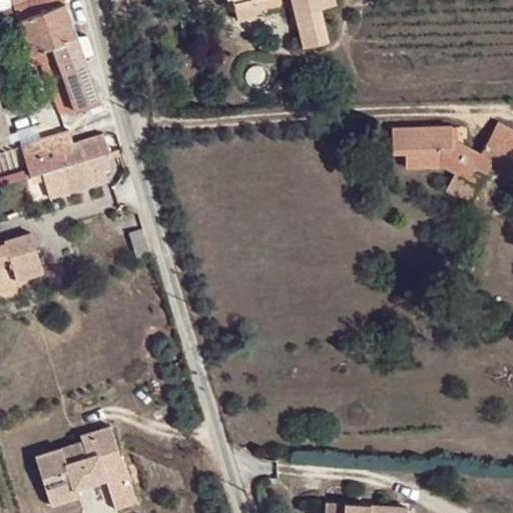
[(0,29),(19,22),(36,66),(57,58),(82,50),(79,38),(64,0),(31,0),(0,12),(0,29)]
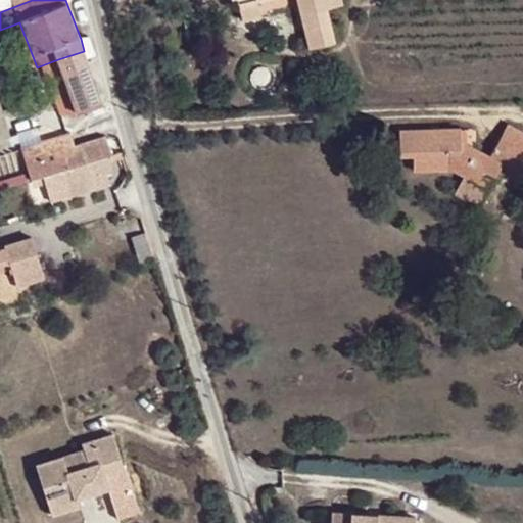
[(239,0),(244,19),(262,14),(257,0),(297,0),(310,47),(335,41),(327,8),(343,3),(341,0),(239,0)]
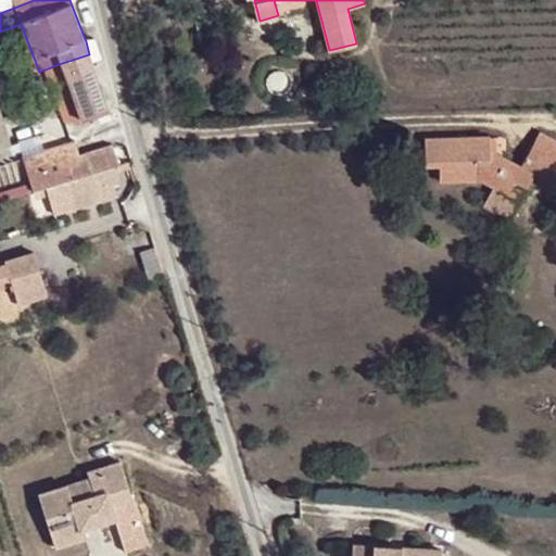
[(86,41),(90,54),(99,51),(95,38),(86,41)]
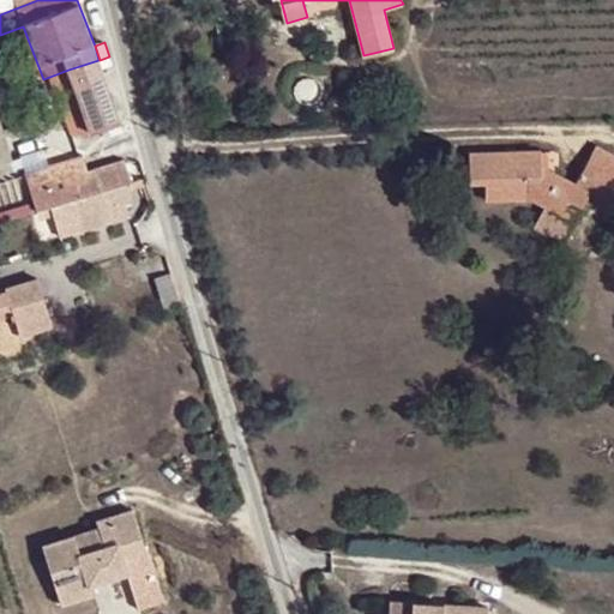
[(98,60),(68,70),(92,131),(122,121),(101,64),(100,60),(98,60)]
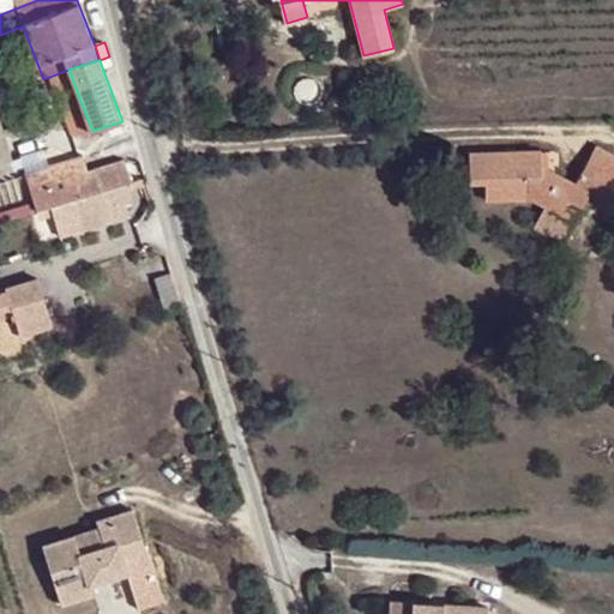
[(0,170),(16,164),(0,127),(0,170)]
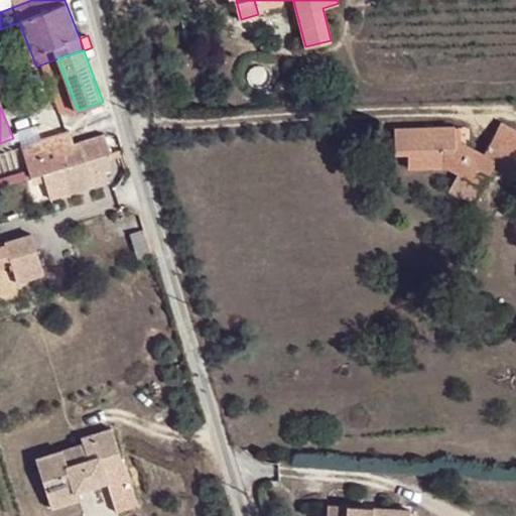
[(459,141),(459,129),(398,132),(399,157),(411,156),(411,168),(452,167),(461,172),(449,190),(475,206),(496,167),(509,174),(515,161),(515,130),(503,123),(487,155),(465,142),(459,141)]
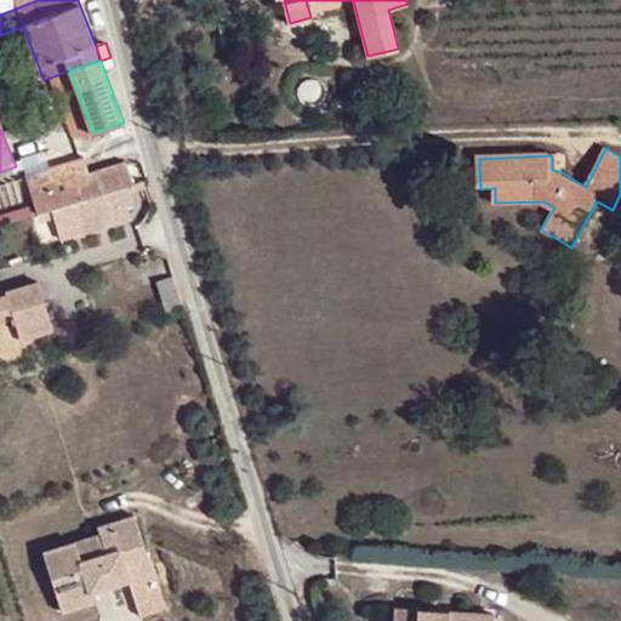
[(78,181),(83,200),(129,186),(124,167),(78,181)]
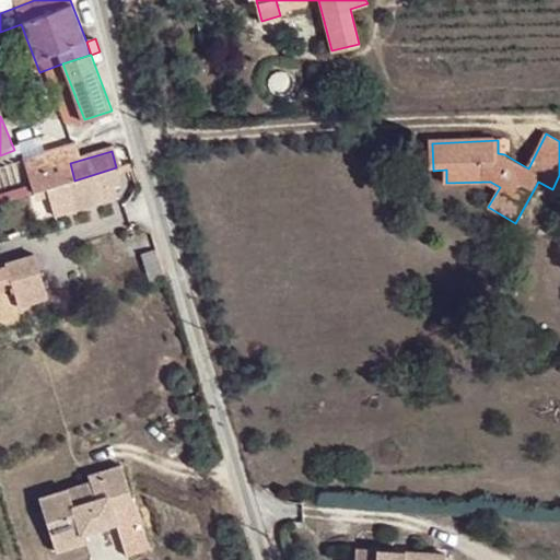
[(24,158),(32,176),(44,172),(39,152),(24,158)]
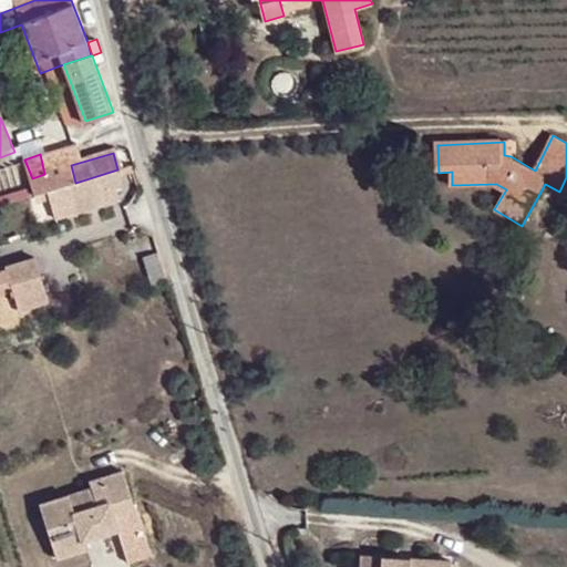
[(52,171),(57,188),(69,185),(75,183),(71,165),(52,171)]
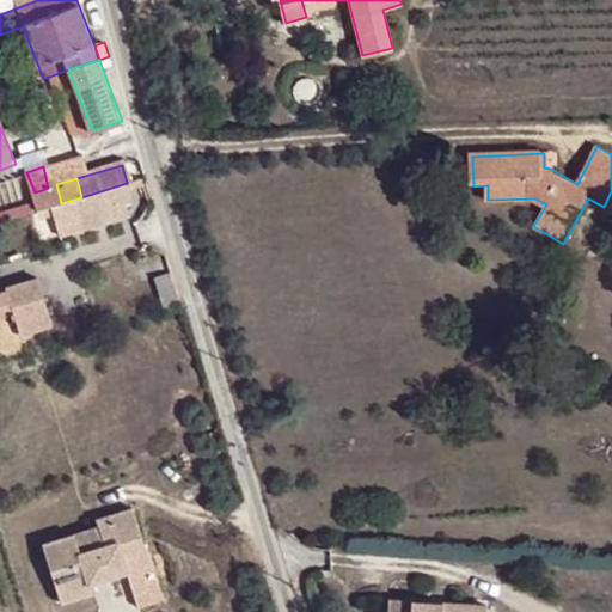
[(81,197),(74,200),(77,213),(85,210),(87,215),(133,201),(127,183),(81,197)]
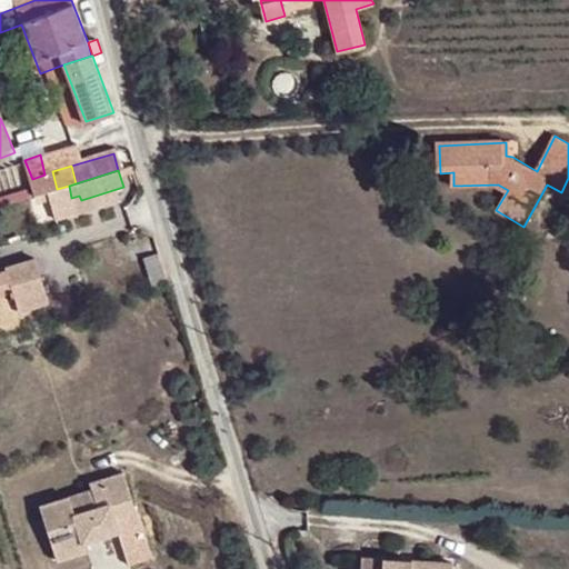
[(6,269),(8,272),(12,292),(19,312),(49,303),(37,260),(6,269)]
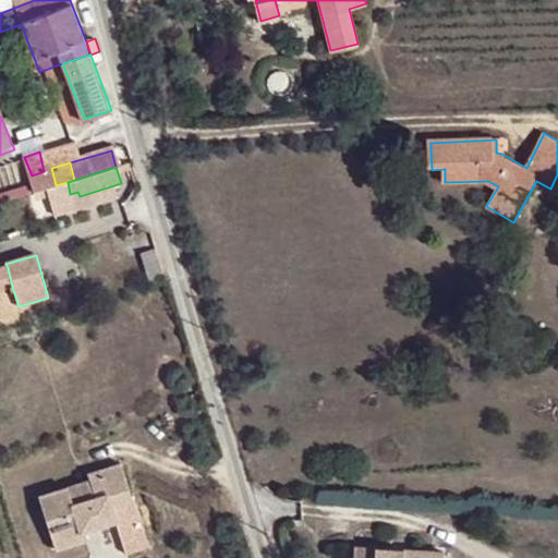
[(0,268),(0,290),(12,287),(8,267),(0,268)]
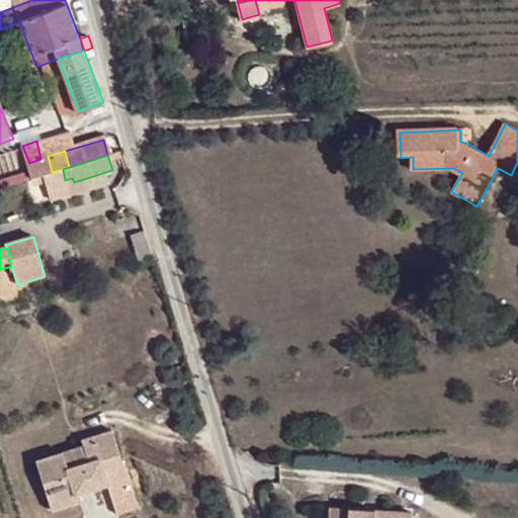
[(82,450),(36,465),(52,512),(81,503),(77,494),(108,484),(103,470),(122,463),(112,430),(91,437),(94,445),(82,450)]
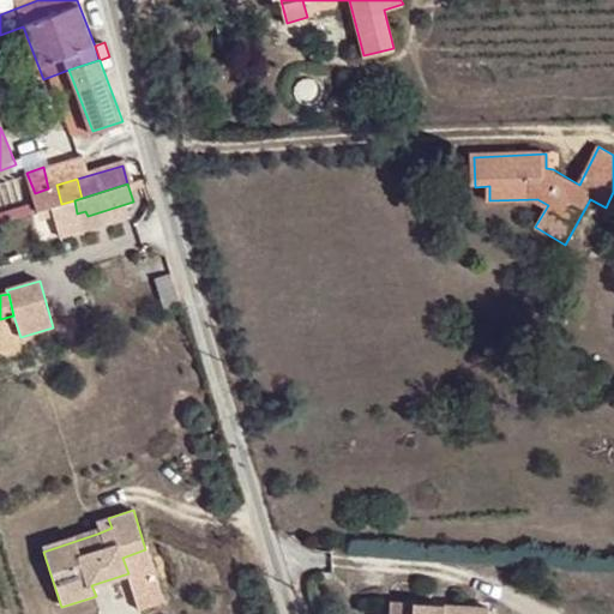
[(94,523),(97,534),(112,528),(108,518),(94,523)]
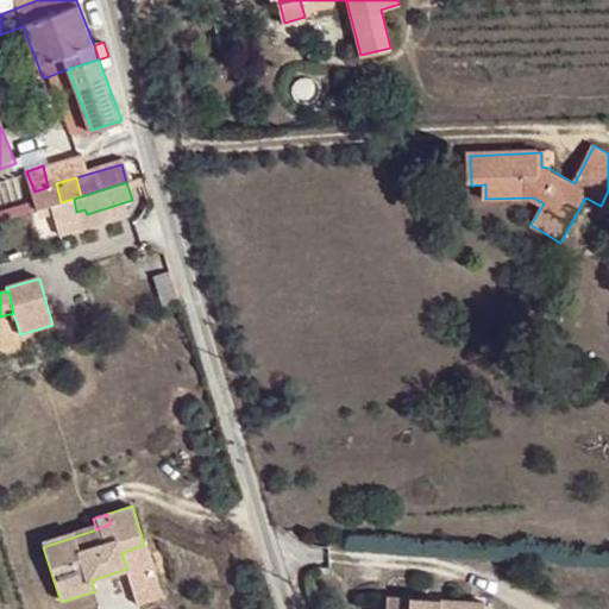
[(483,608),(484,603),(387,597),(385,608),(483,608)]
